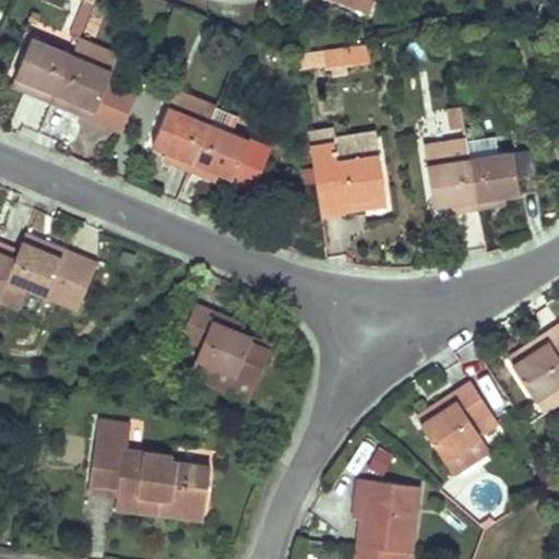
[(80,0),(84,1),(70,36),(78,39),(94,0),(80,0)]
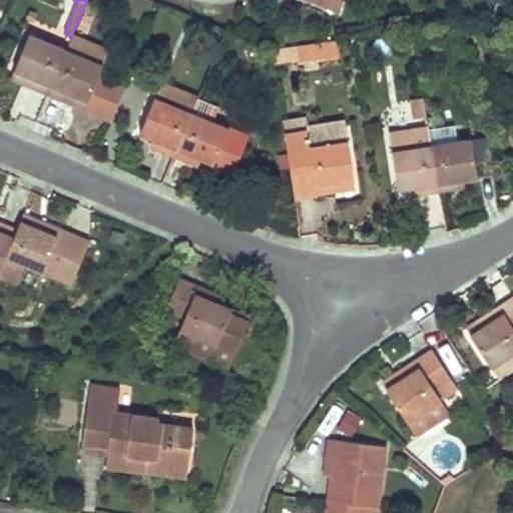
[(343,0),(311,0),(311,2),(339,12),(343,0)]
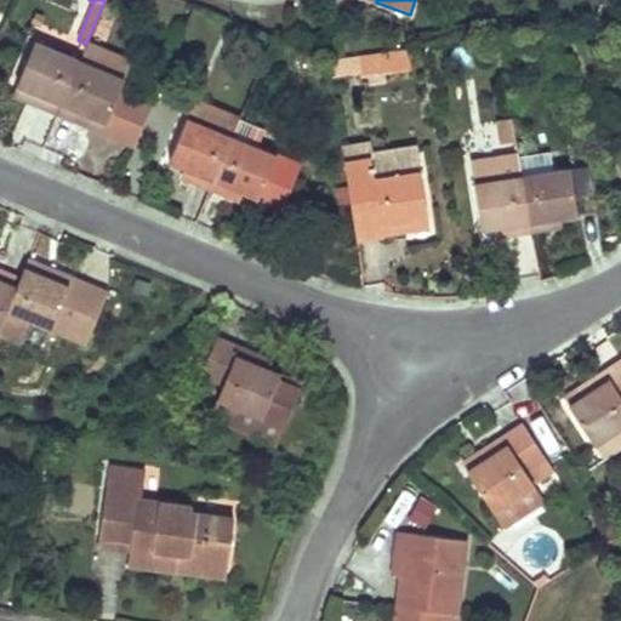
[(79,61),(35,44),(17,86),(38,95),(34,103),(57,113),(79,61)]
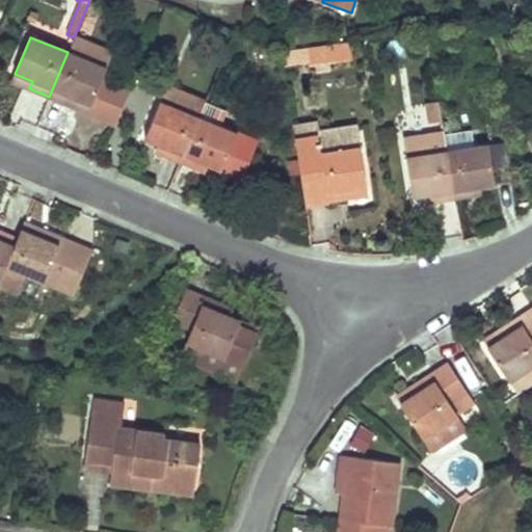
[(74,37),(68,52),(107,68),(113,54),(74,37)]
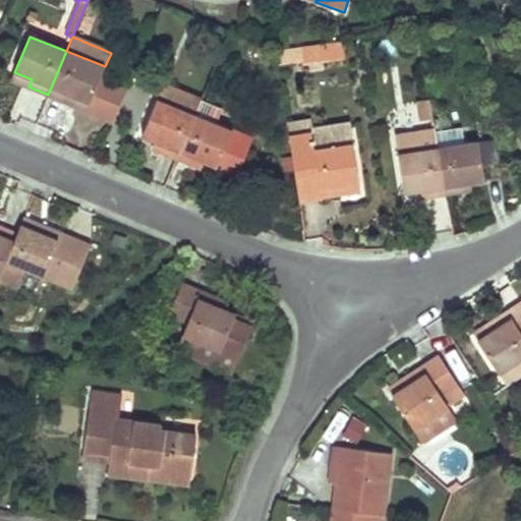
[(342,59),(340,42),(277,51),(279,64),(304,61),(305,65),(342,59)]
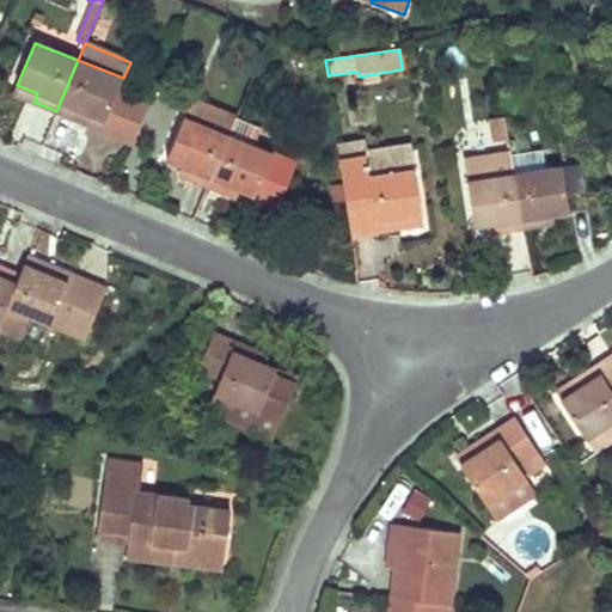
[(118,90),(123,78),(78,60),(56,111),(80,121),(84,112),(105,121),(102,129),(134,144),(152,103),(118,90)]
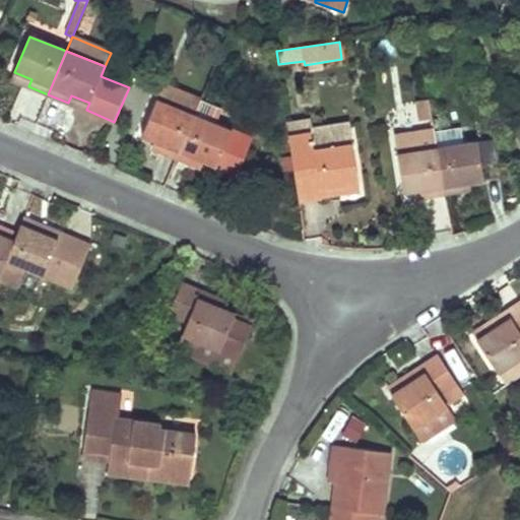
[(14,72),(12,79),(21,83),(28,86),(31,79),(14,72)]
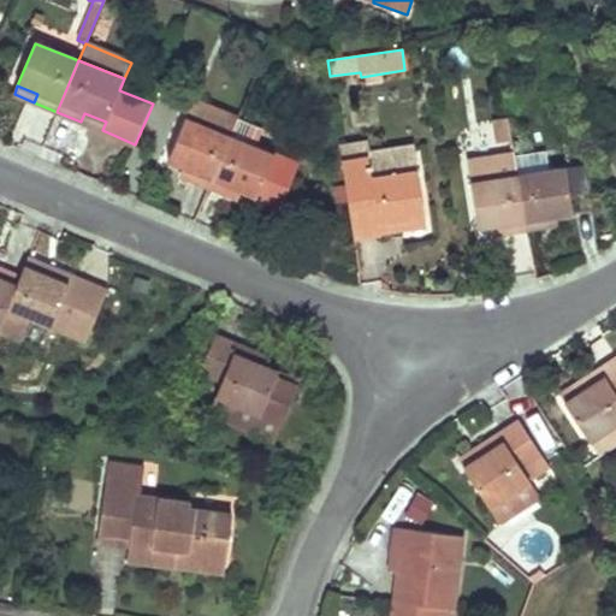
[(189,167),(185,178),(208,188),(229,136),(237,118),(194,100),(170,160),(177,163),(189,167)]
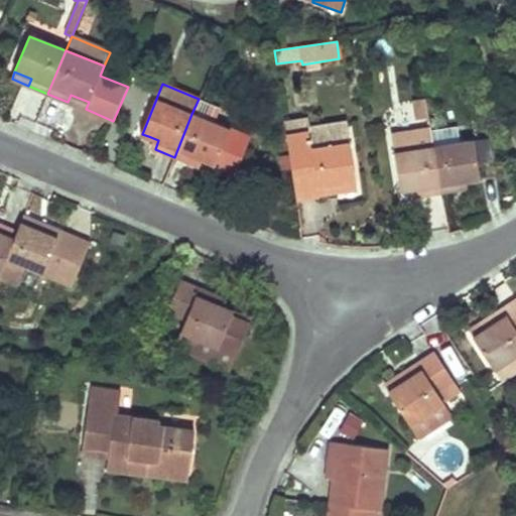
[(86,109),(89,102),(71,95),(68,102),(86,109)]
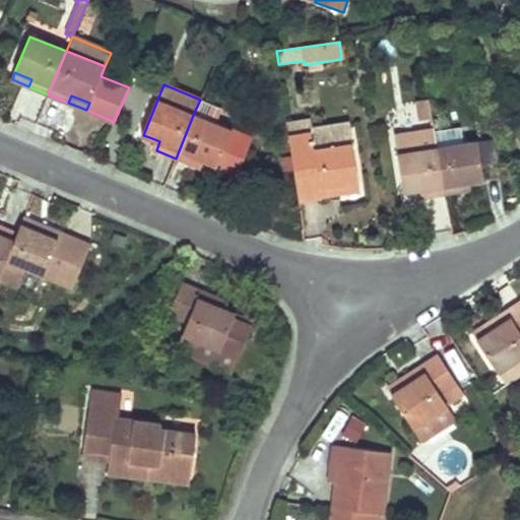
[(418,104),(420,122),(433,120),(432,116),(431,103),(418,104)]
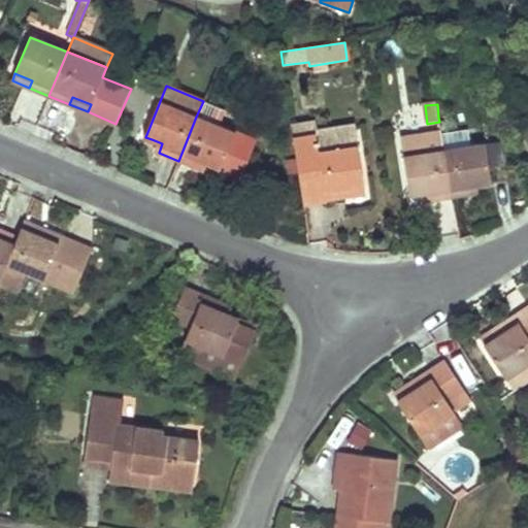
[(256,142),(196,117),(178,161),(199,169),(203,162),(221,169),(219,173),(227,176),(239,182),(256,142)]
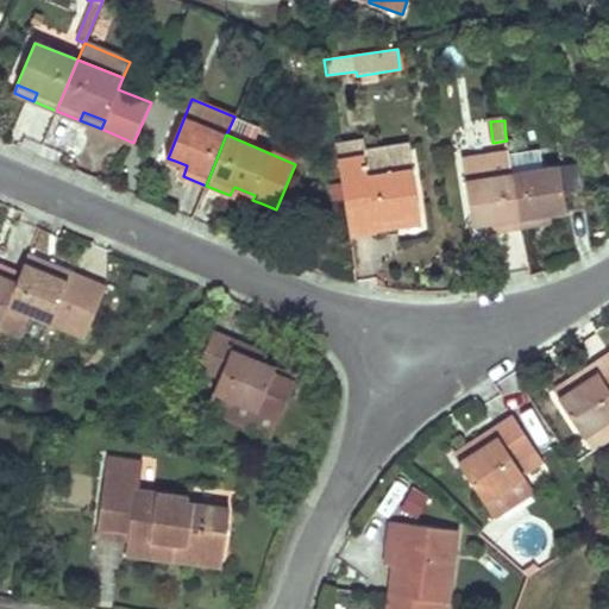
[(337,148),(350,234),(387,230),(424,224),(412,144),(366,151),(364,143),(337,148)]
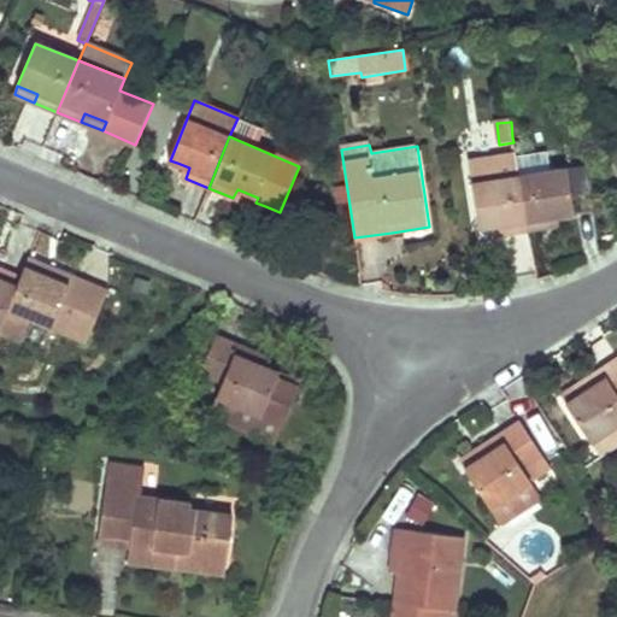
[(515,154),(468,162),(471,182),(517,175),(515,154)]
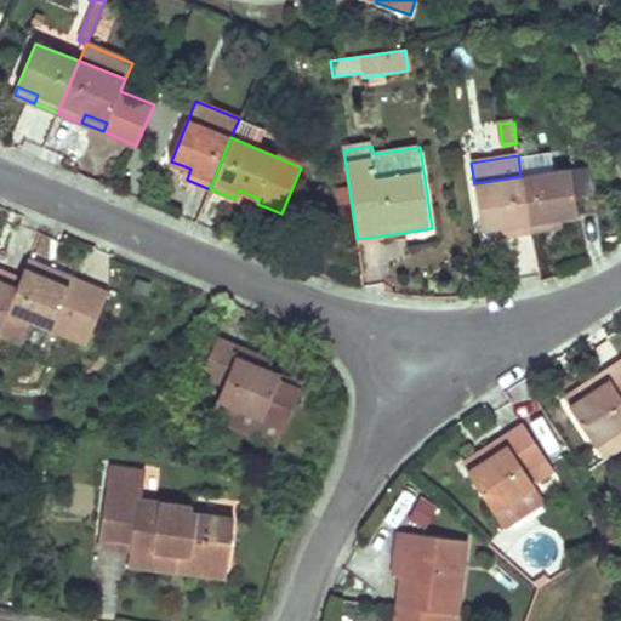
[(570,170),(520,176),(529,232),(557,227),(554,217),(565,215),(577,212),(570,170)]
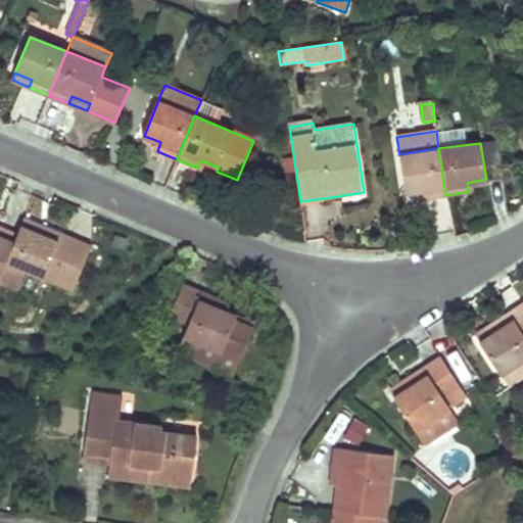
[(438,148),(399,154),(405,192),(416,191),(425,190),(427,198),(445,195),(438,148)]
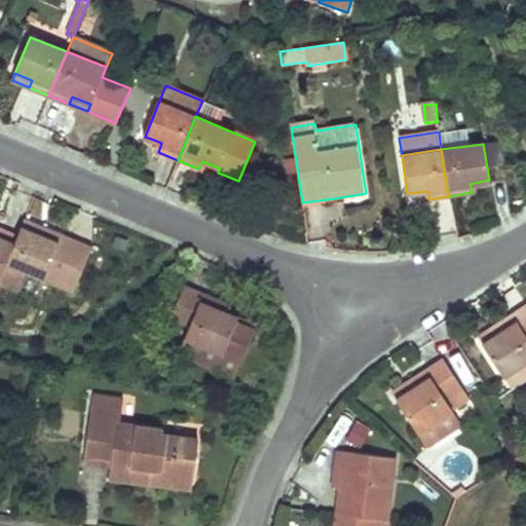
[(73,292),(91,247),(26,219),(17,236),(5,264),(0,278),(0,280),(17,289),(25,271),(73,292)]
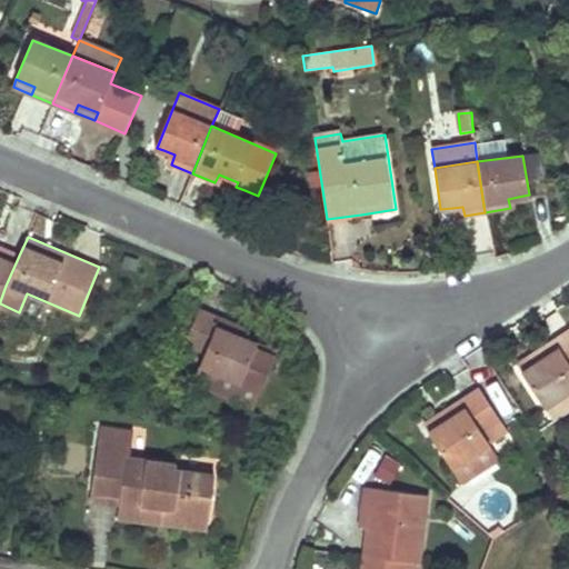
[(0,301),(6,286),(19,256),(1,248),(0,249),(0,301)]
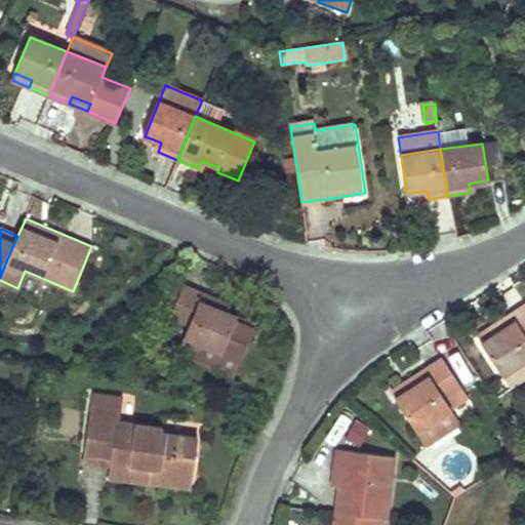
[(170,318),(190,326),(185,336),(240,360),(255,325),(236,316),(225,312),(218,309),(223,300),(185,284),(170,318)]
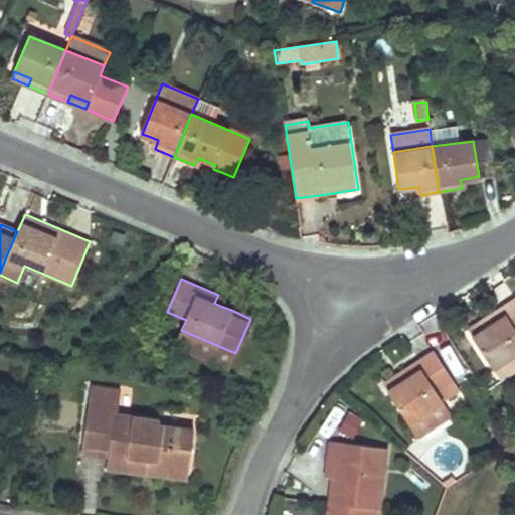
[(220,306),(223,297),(218,295),(214,303),(220,306)]
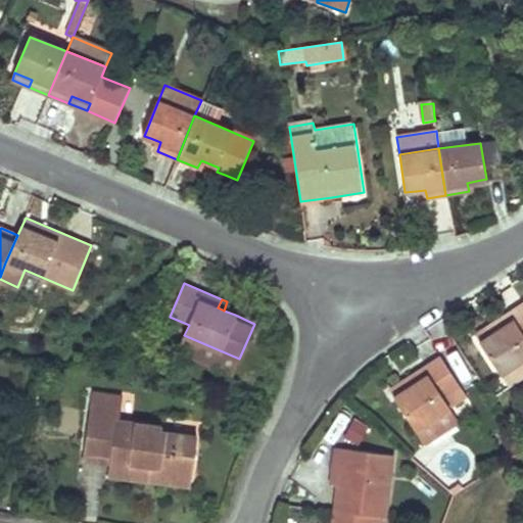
[(494,330),(477,340),(501,375),(522,360),(522,301),(502,316),(491,323),(494,330)]
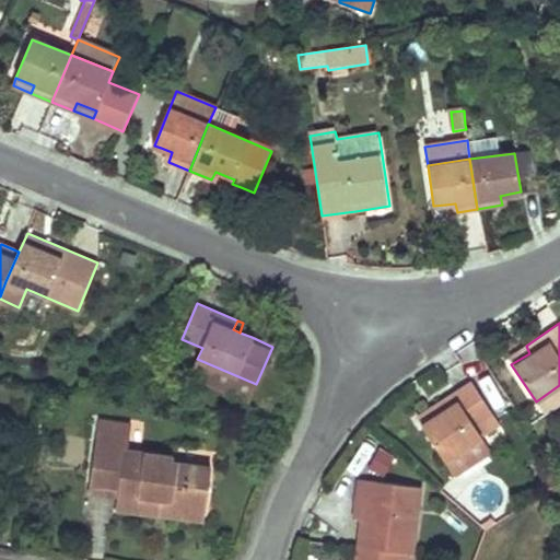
[(526,346),(506,359),(511,364),(529,353),(526,346)]
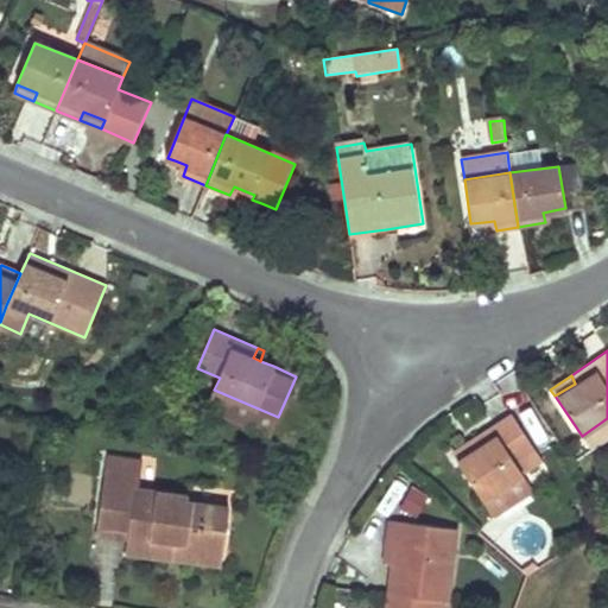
[(214,390),(204,413),(267,441),(278,417),(214,390)]
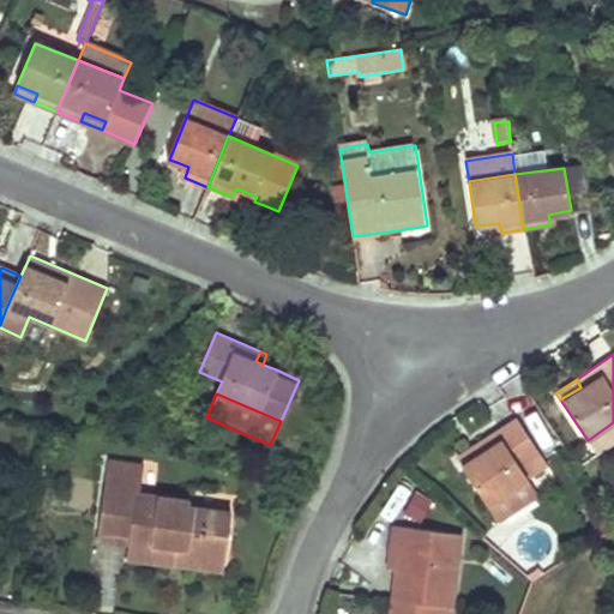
[(500,440),(461,465),(487,505),(528,479),(519,467),(540,453),(516,417),(501,427),(495,432),(500,440)]
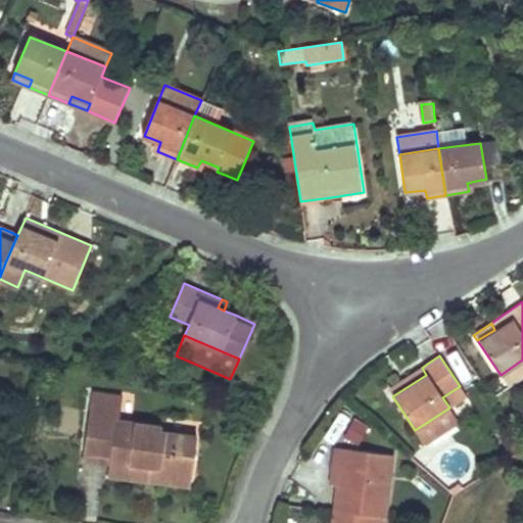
[(522,360),(501,375),(510,389),(522,380),(522,360)]
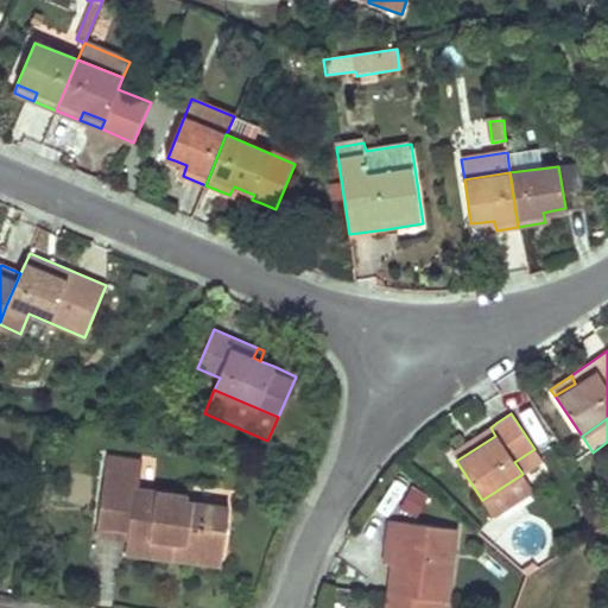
[(190,498),(139,491),(143,464),(107,460),(99,526),(132,530),(131,545),(130,553),(173,559),(176,542),(188,543),(187,551),(225,556),(229,510),(189,504),(190,498)]
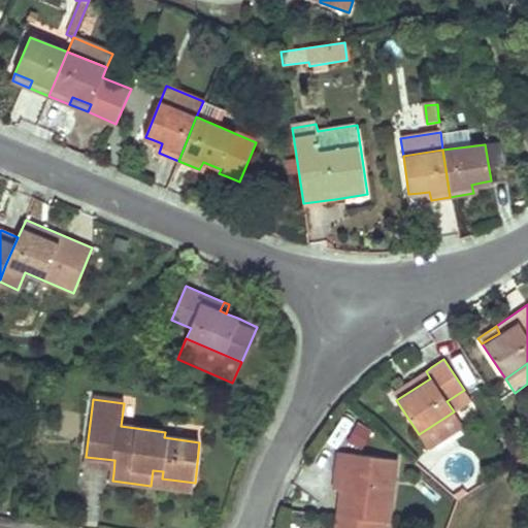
[(454,411),(419,434),(430,452),(465,428),(454,411)]
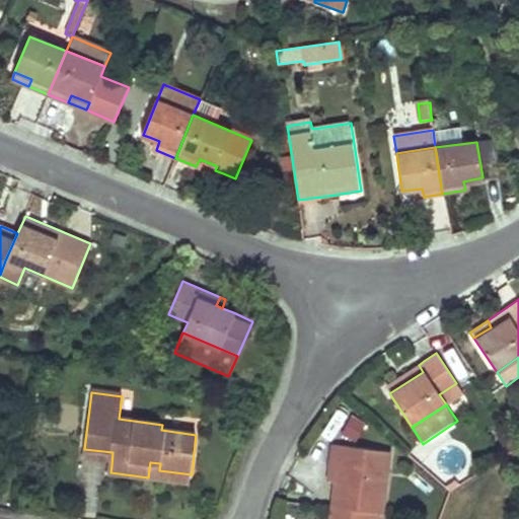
[(341,436),(357,443),(365,422),(349,416),(341,436)]
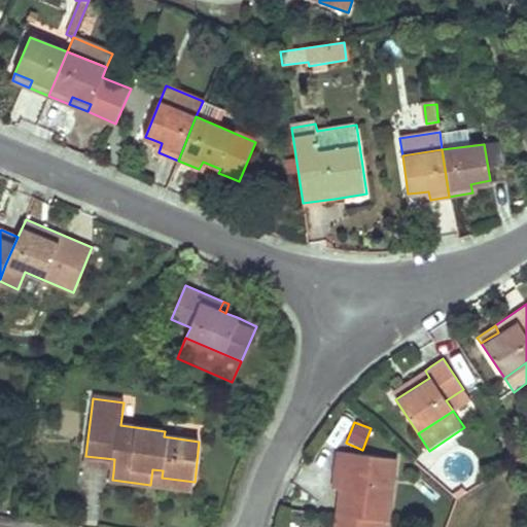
[(387,522),(395,459),(338,452),(332,488),(342,489),(336,526),(378,526),(379,521),(387,522)]
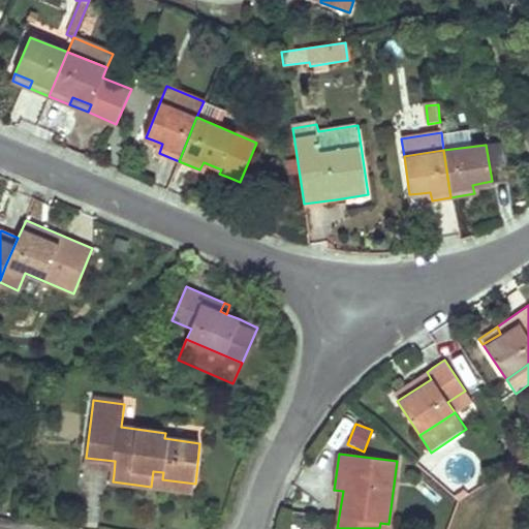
[(86,458),(85,471),(114,474),(115,461),(86,458)]
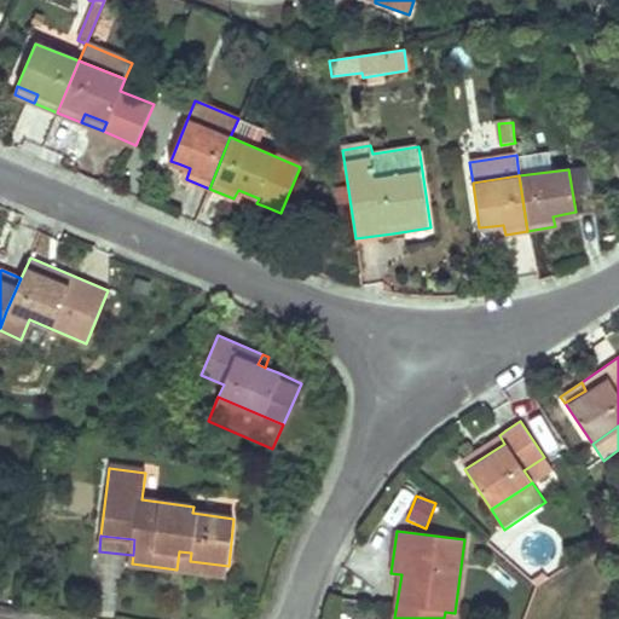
[(179,551),(177,570),(227,574),(229,566),(190,561),(191,553),(179,551)]
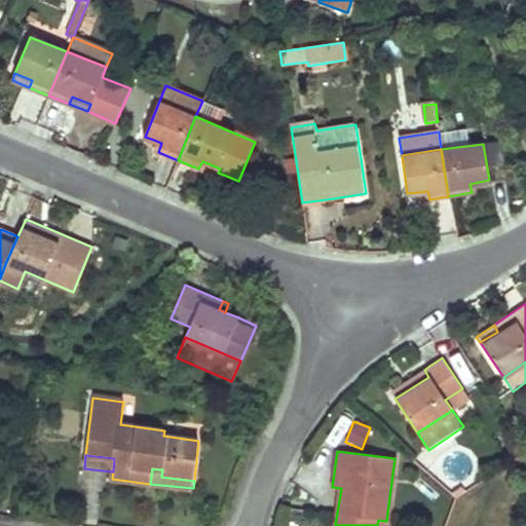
All buildings are outlined.
